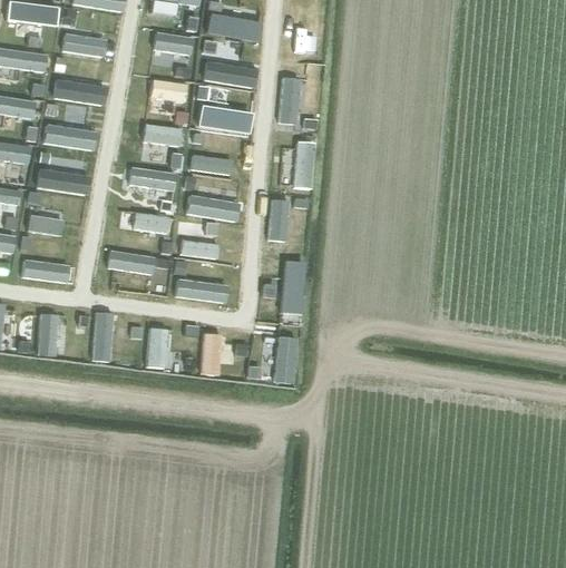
[(74,0),(74,3),(124,10),(125,0),(74,0)]
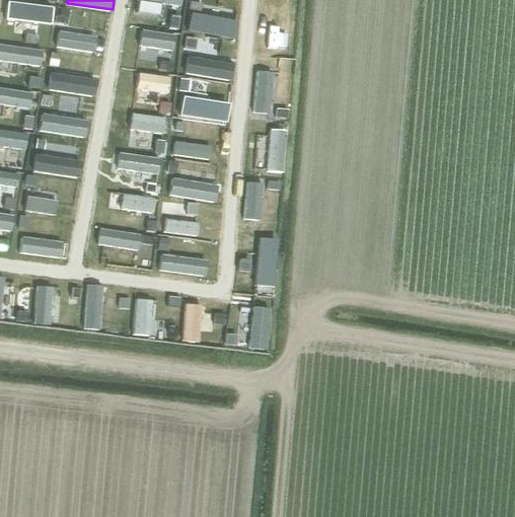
[(189,28),(234,35),(237,18),(192,12),(189,28)]
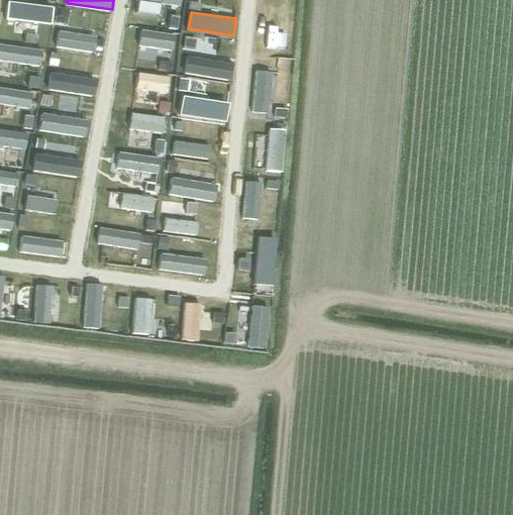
[(0,59),(39,65),(41,47),(0,41),(0,59)]
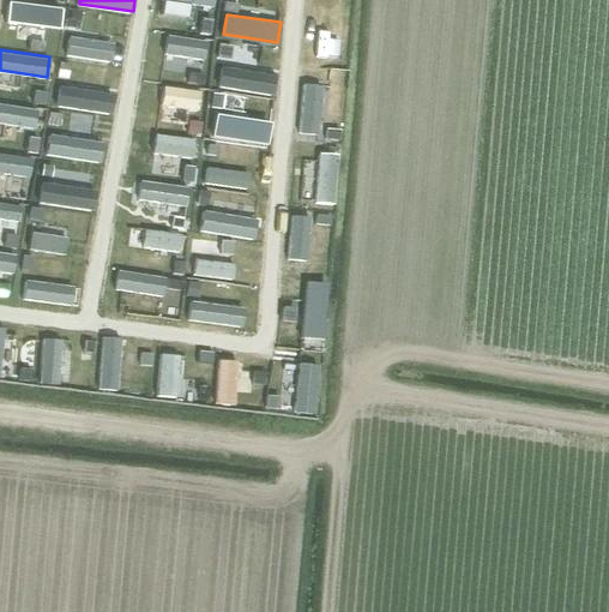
[(312,109),(309,139),(343,143),(350,65),(324,63),(315,61),(315,72),(313,91),(315,91),(314,111),(312,109)]
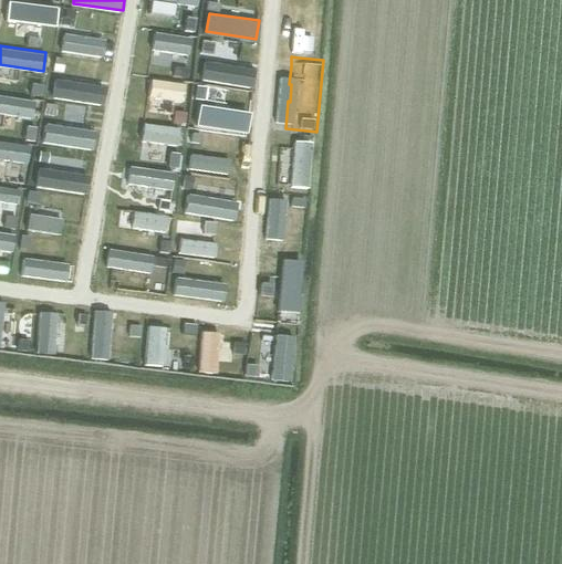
[(203,76),(252,84),(256,65),(206,59),(203,76)]
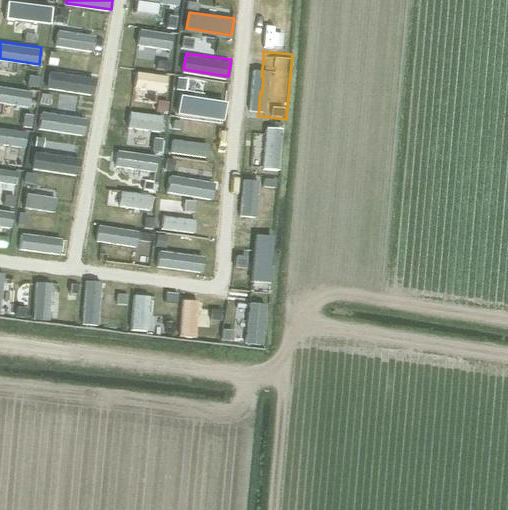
[(48,89),(93,96),(96,79),(51,73),(48,89)]
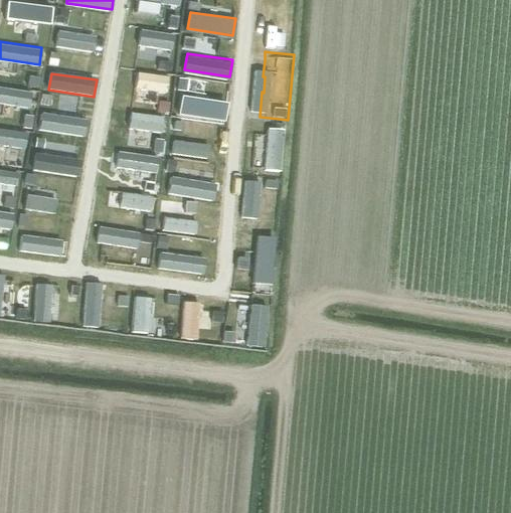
[(179,114),(224,120),(227,103),(182,97),(179,114)]
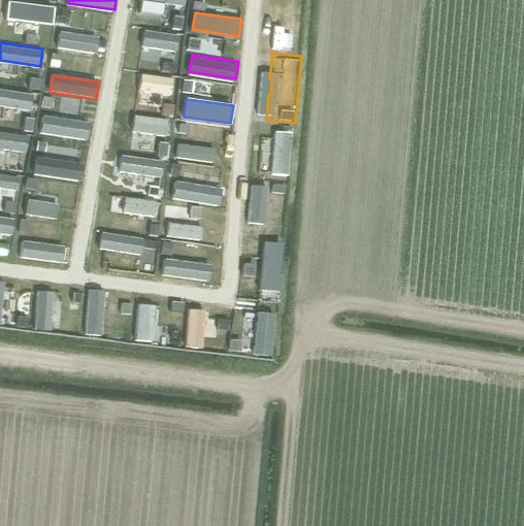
[(41,133),(88,139),(90,123),(43,117),(41,133)]
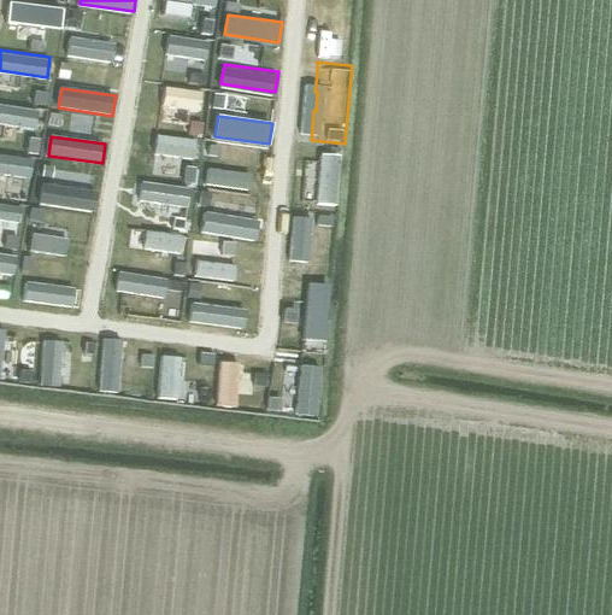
[(0,171),(30,176),(33,156),(0,151),(0,171)]
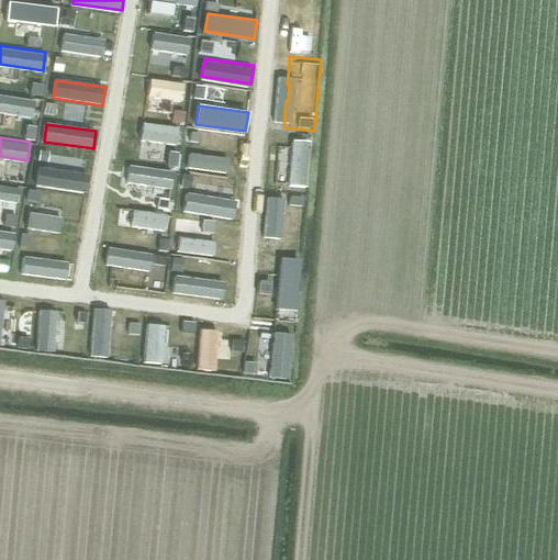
[(293,140),(289,185),(307,187),(312,142),(293,140)]
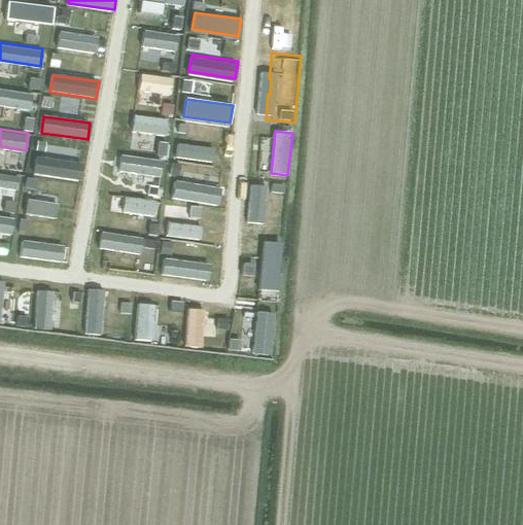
[(118,171),(160,177),(163,160),(120,153),(118,171)]
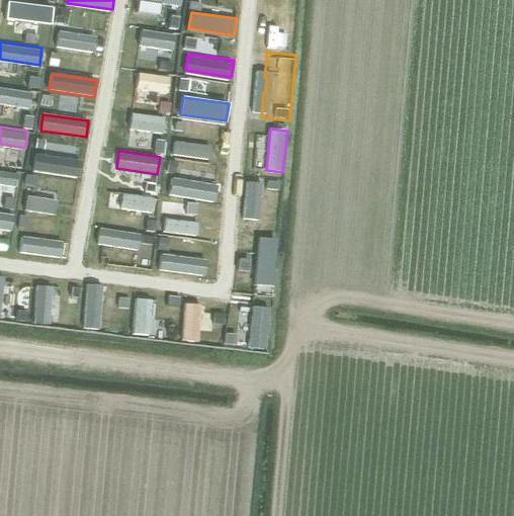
[(34,169),(80,175),(83,158),(37,152),(34,169)]
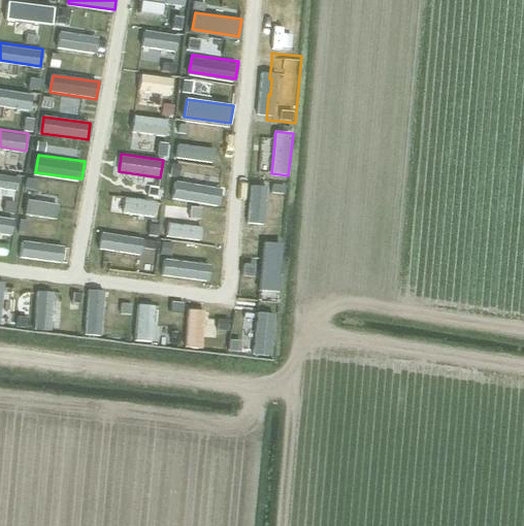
[(173,198),(219,204),(222,188),(175,181),(173,198)]
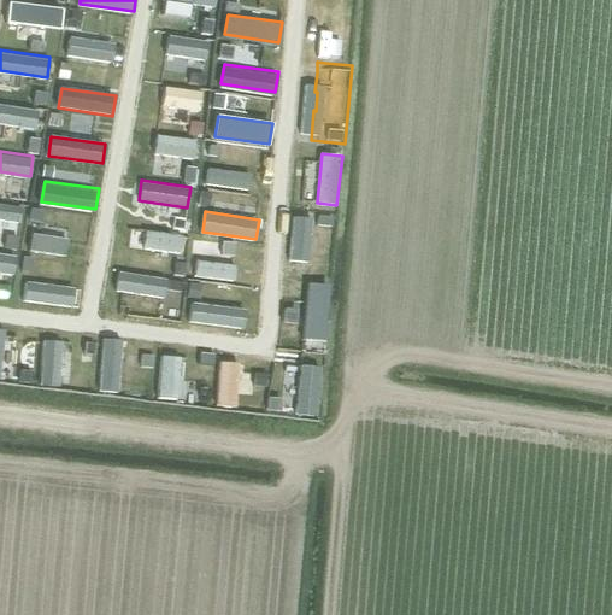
[(0,274),(15,276),(17,256),(0,253),(0,274)]
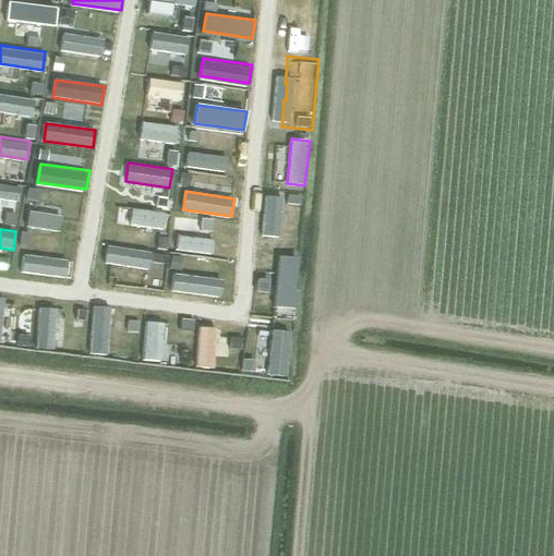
[(106,262),(151,267),(153,249),(108,243),(106,262)]
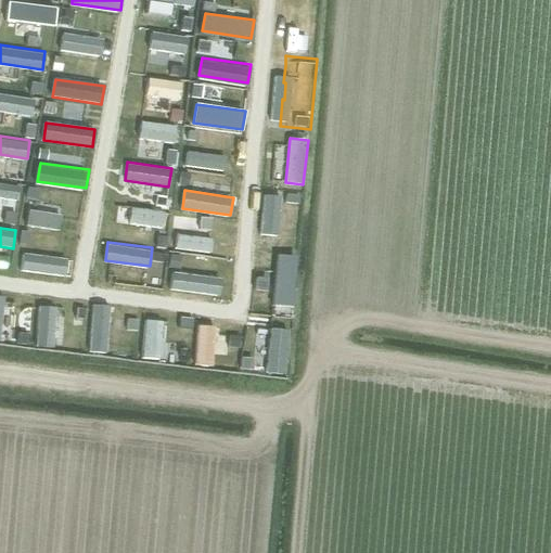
[(22,270),(65,277),(67,258),(24,253),(22,270)]
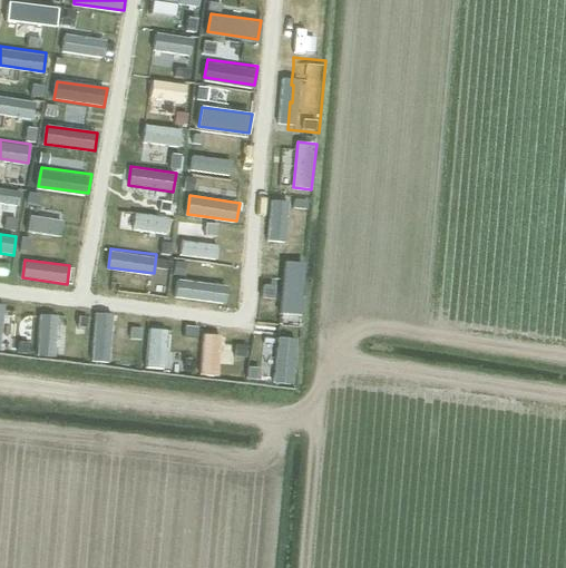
[(286,262),(281,307),(300,310),(305,263),(286,262)]
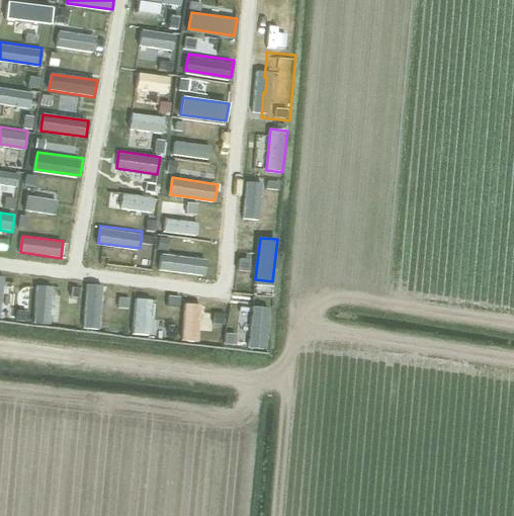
[(159,270),(204,276),(206,260),(161,253),(159,270)]
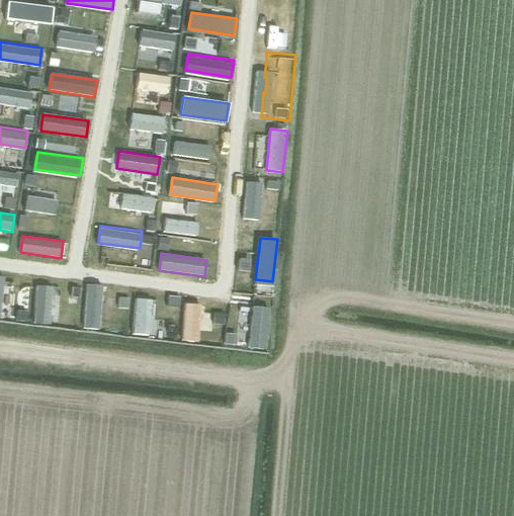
[(37,286),(34,325),(51,326),(54,287),(37,286)]
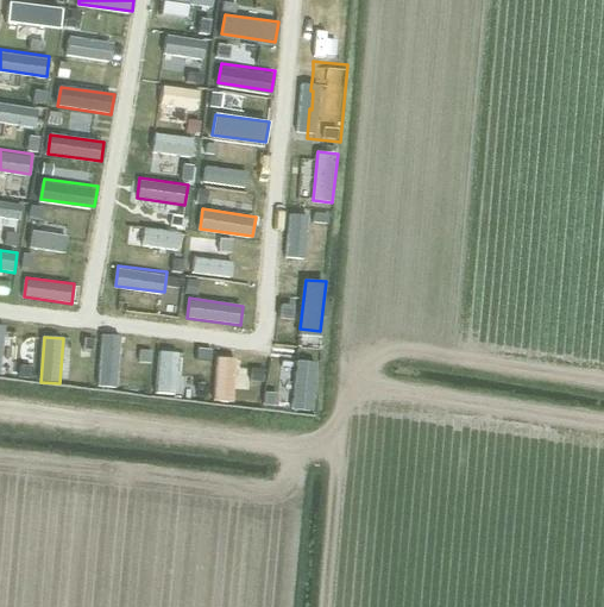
[(161,351),(158,394),(176,395),(180,352),(161,351)]
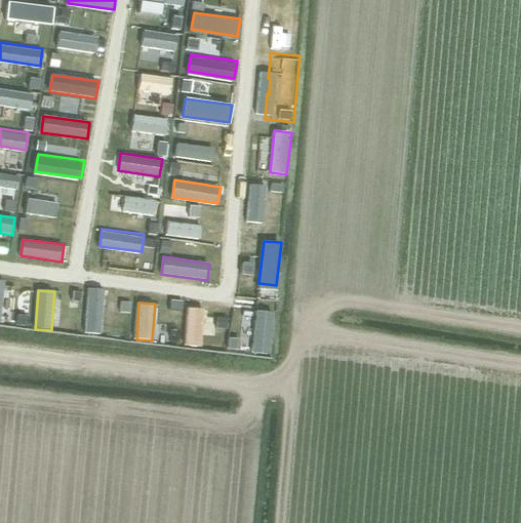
[(256,311),(252,353),(270,355),(274,313),(256,311)]
